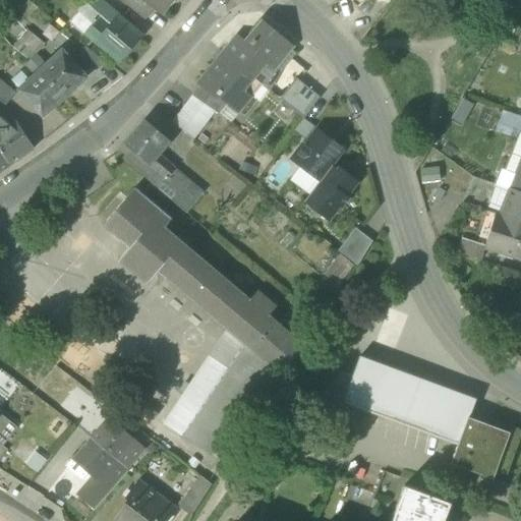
[(82,13),(94,22),(97,20),(107,29),(118,16),(107,7),(107,8),(97,0),(89,0),(82,8),(82,13)]
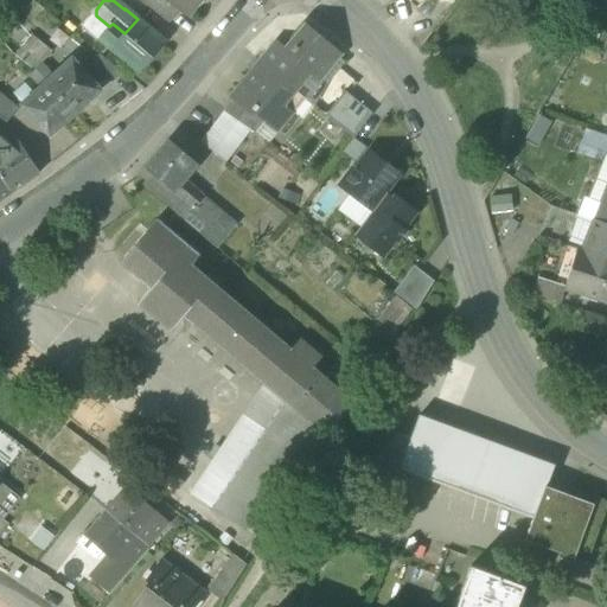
[(148,0),(145,5),(168,25),(180,11),(165,0),(148,0)]
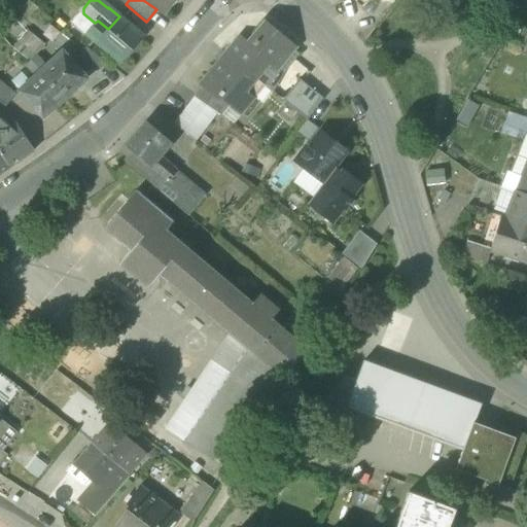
[(143,0),(156,9),(163,14),(173,0),(143,0)]
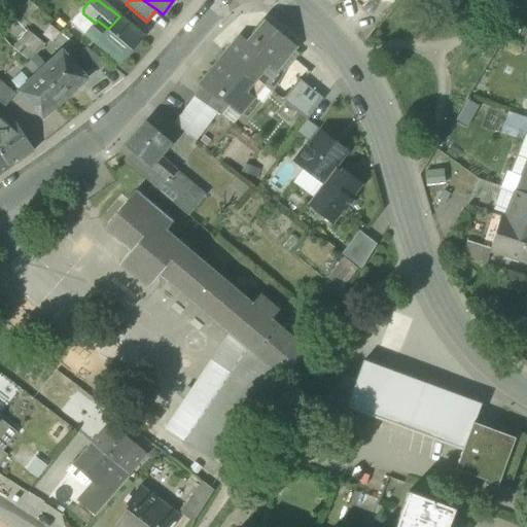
[(142,36),(119,16),(108,29),(98,21),(95,23),(86,33),(98,42),(97,42),(120,62),(142,36)]
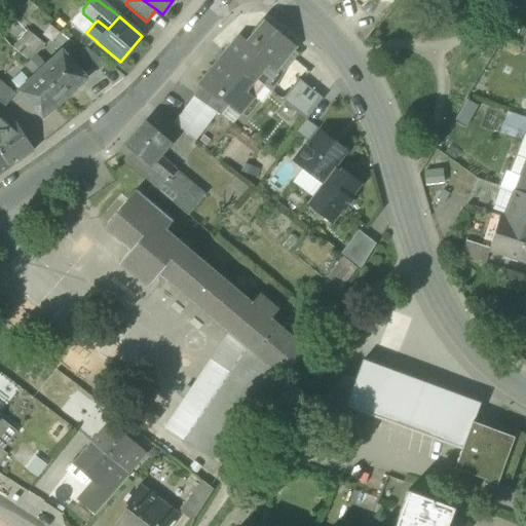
[(238,36),(224,52),(257,79),(268,65),(276,71),(294,50),(296,47),(264,21),(246,42),(238,36)]
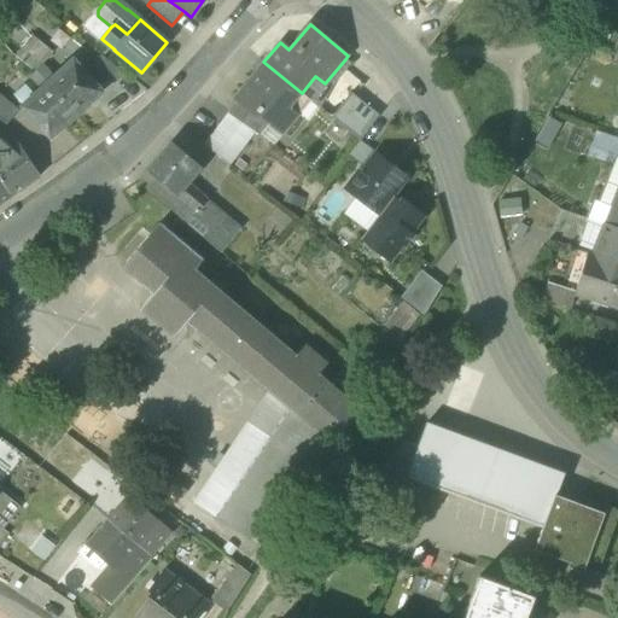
[(16,57),(34,71),(48,85),(58,76),(45,65),(56,53),(33,38),(16,57)]
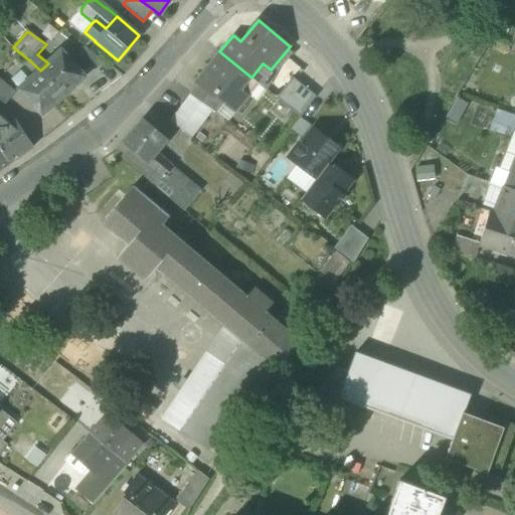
[(78,60),(99,76),(108,64),(88,48),(78,60)]
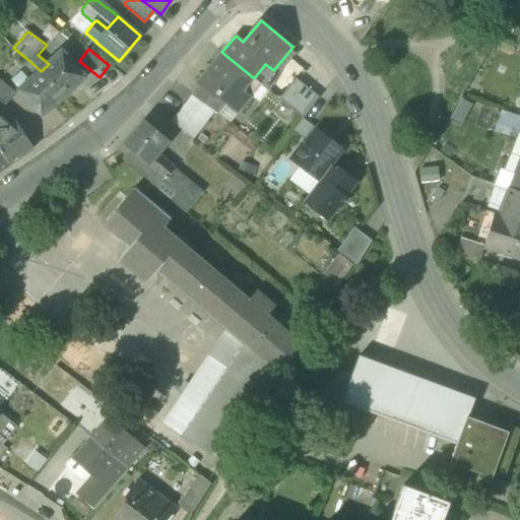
[(265,64),(254,78),(266,88),(295,53),(290,50),(273,70),(265,64)]
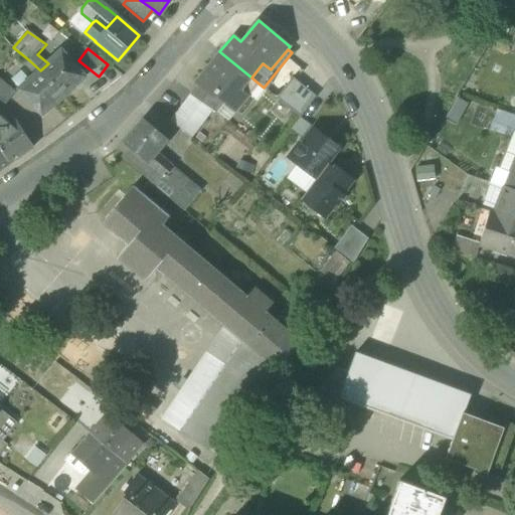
[(241,90),(251,77),(219,51),(195,81),(198,84),(212,96),(213,94),(224,103),(236,112),(249,96),(241,90)]
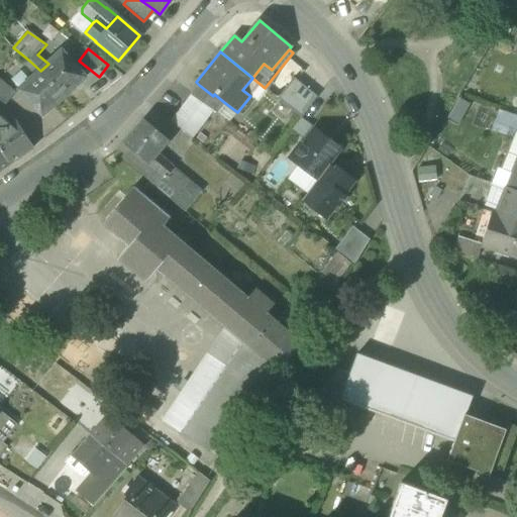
[(48,64),(40,71),(65,98),(77,87),(76,86),(84,77),(62,53),(48,64)]
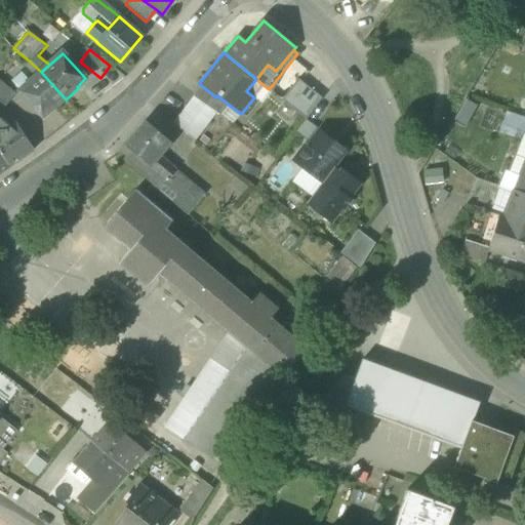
[(36,77),(41,72),(29,61),(25,66),(36,77)]
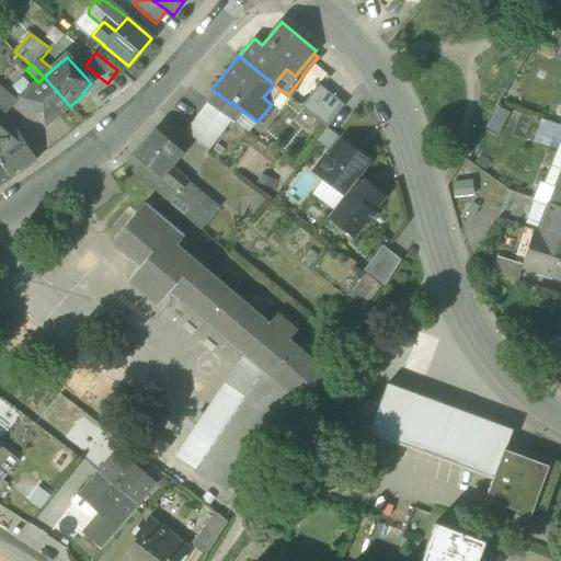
[(56,118),(70,106),(44,77),(38,82),(21,98),(45,125),(55,117),(56,118)]
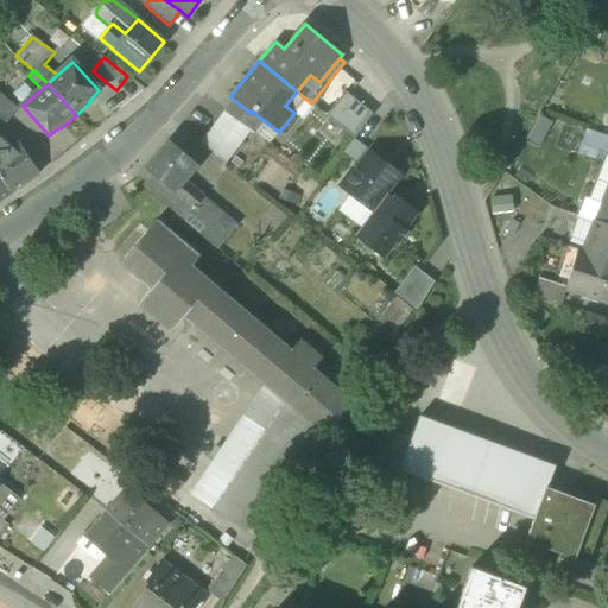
[(325,115),(354,139),(373,114),(346,92),(325,115)]
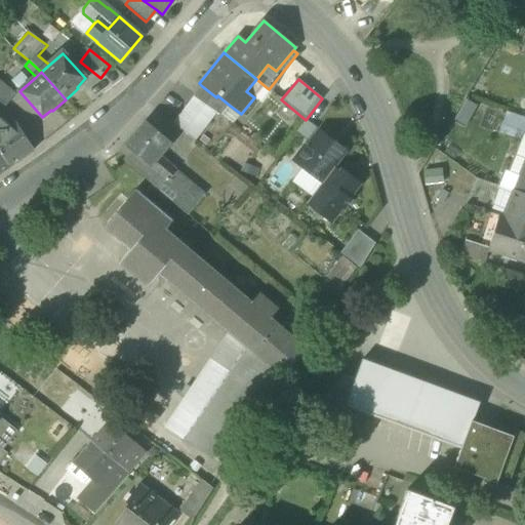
[(0,103),(5,107),(15,94),(0,81),(0,103)]
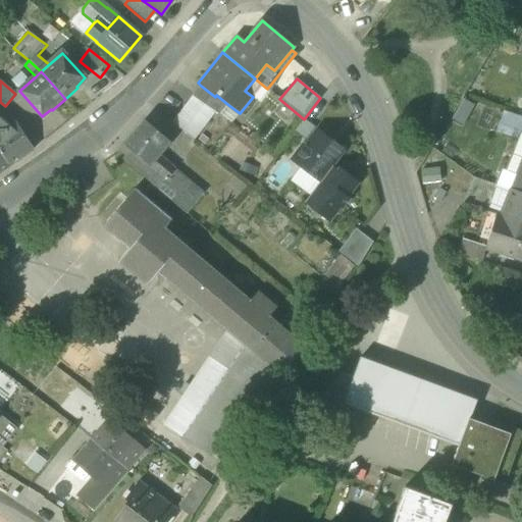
[(192,96),(193,96),(215,112),(219,114),(227,104),(216,95),(215,97),(201,86),(192,96)]
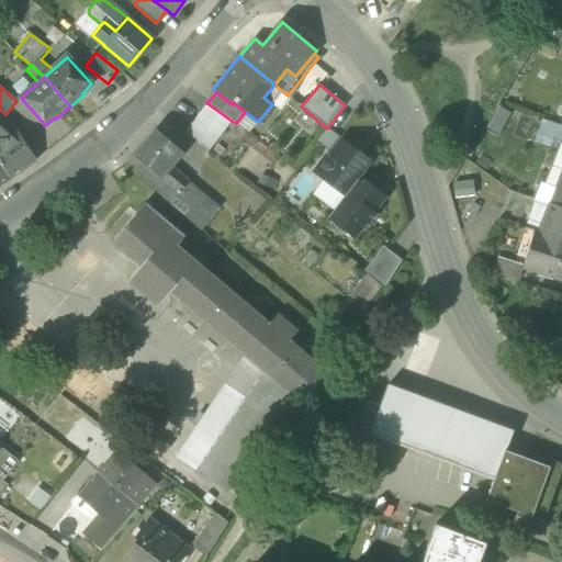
[(209,150),(232,121),(208,103),(186,132),(209,150)]
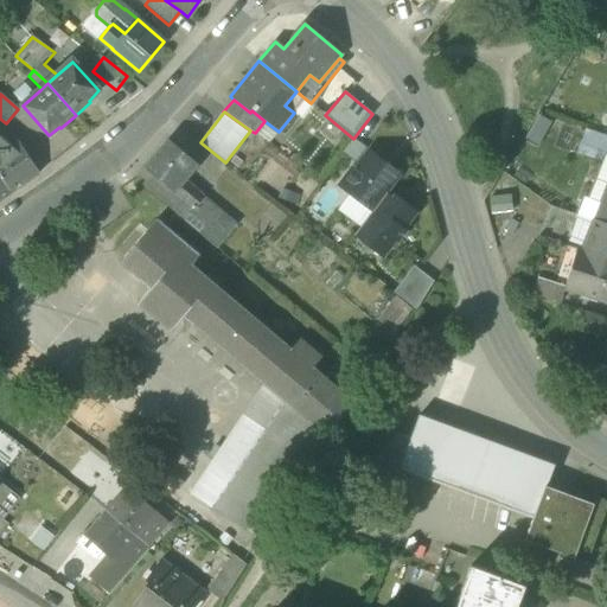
[(264,121),(255,133),(269,144),(279,132),(264,121)]
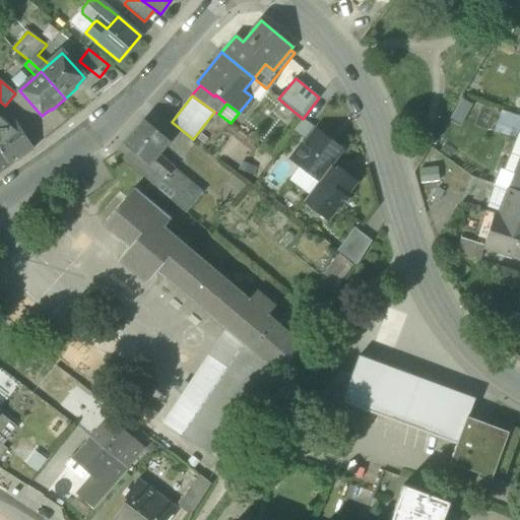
[(517,138),(519,129),(519,117),(500,110),(493,129),(517,138)]
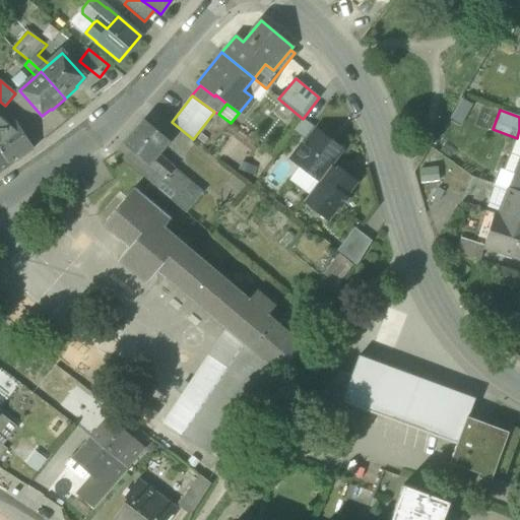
[(307,142),(316,129),(304,119),(294,131),(307,142)]
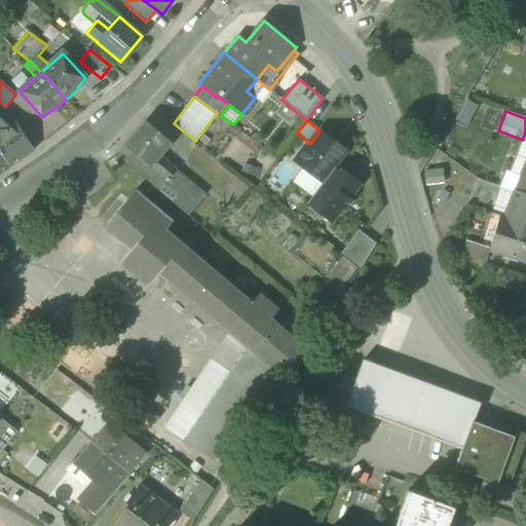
[(0,151),(10,167),(33,152),(14,124),(12,123),(7,127),(0,121),(0,151)]
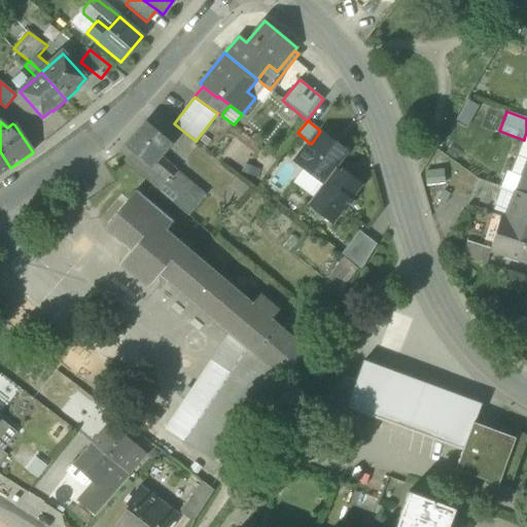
[(150,168),(151,168),(161,156),(172,143),(146,121),(125,146),(135,154),(150,168)]
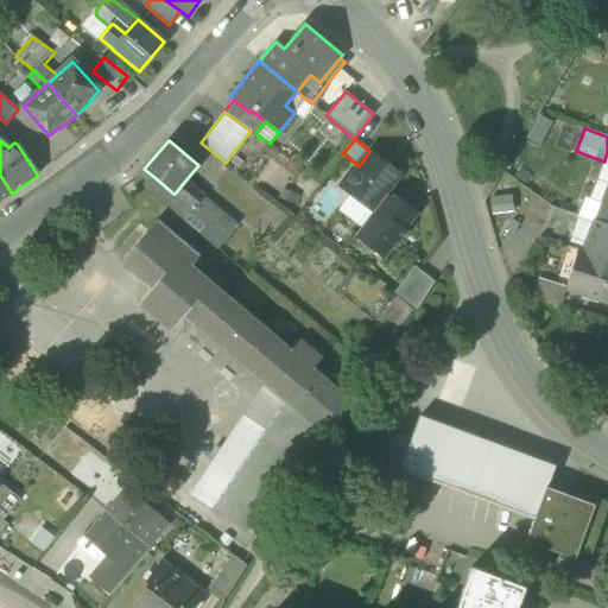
[(349,196),(373,213),(386,195),(386,196),(387,195),(387,196),(403,175),(369,151),(359,166),(356,170),(353,168),(339,188),(349,196)]
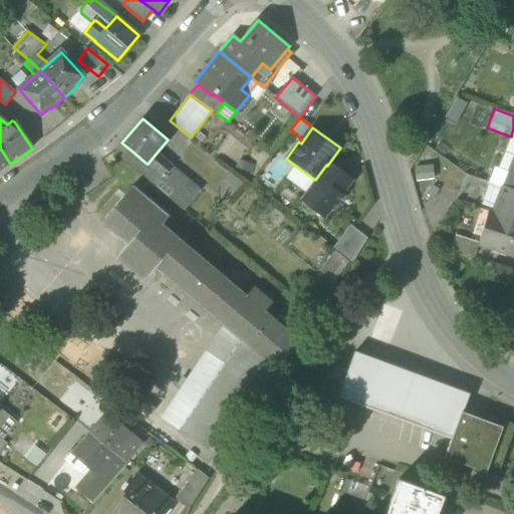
[(513,129),(499,169),(509,174),(513,161),(513,129)]
